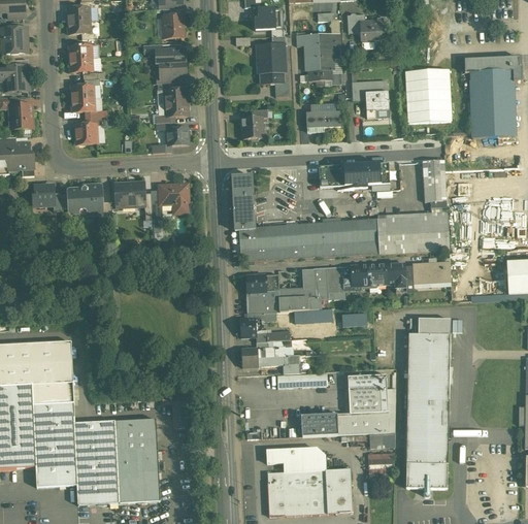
[(0,0),(0,3),(1,5),(2,10),(8,10),(13,10),(25,9),(26,9),(25,3),(24,3),(24,1),(25,0),(0,0)]
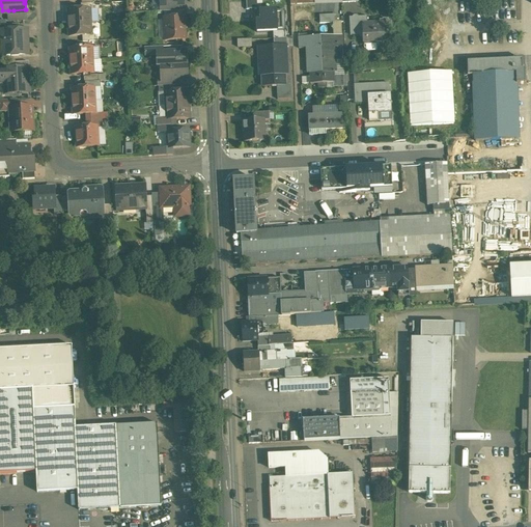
[(81,6),(67,7),(67,20),(90,19),(89,6),(81,6)]
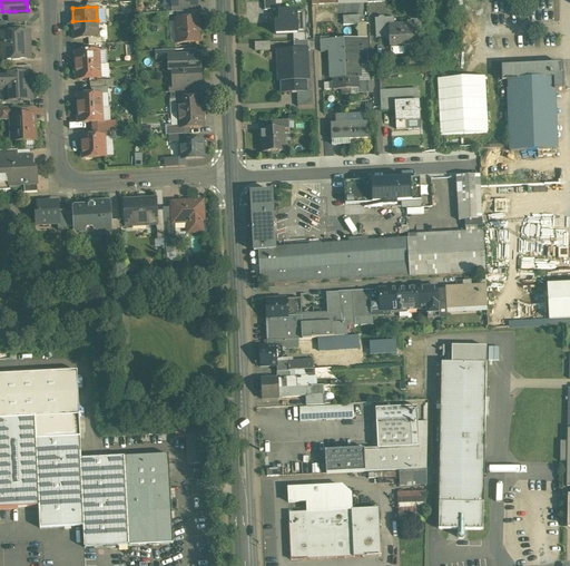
[(305,7),(275,9),(276,30),(293,30),(306,29),(305,7)]
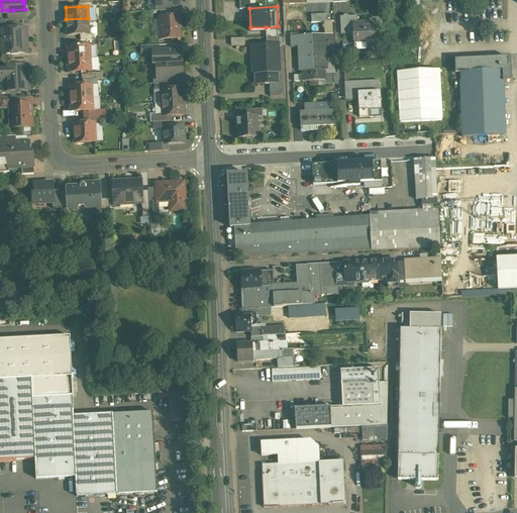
[(347,11),(344,11),(342,13),(340,13),(340,30),(352,29),(352,20),(357,20),(356,12),(349,13),(347,11)]
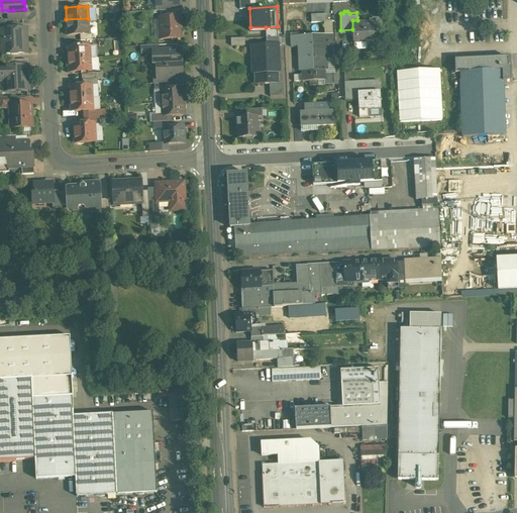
[(179,12),(160,13),(161,35),(180,34),(179,12)]
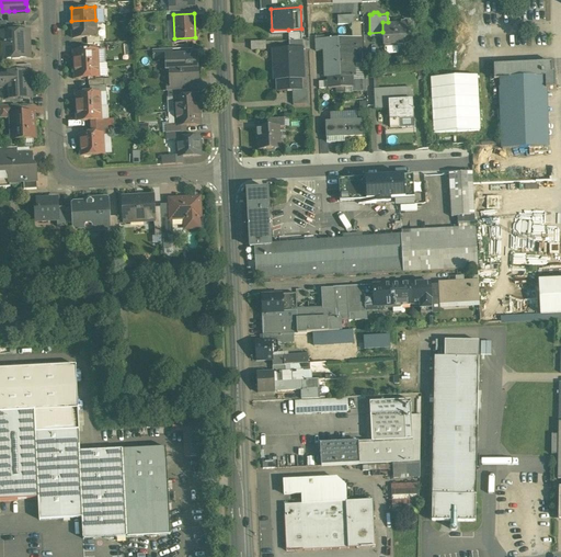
[(409,18),(408,15),(404,15),(402,18),(400,18),(401,21),(402,21),(402,27),(408,27),(408,29),(412,27),(412,18),(409,18)]
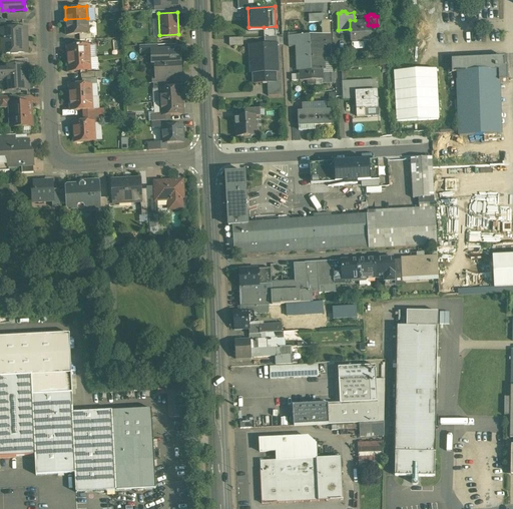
[(87,18),(65,19),(66,32),(79,31),(88,31),(87,18)]
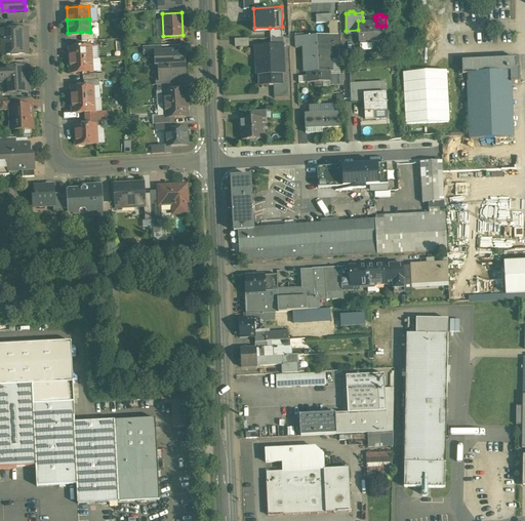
[(363,21),(358,21),(358,30),(359,38),(381,37),(381,27),(381,26),(376,26),(376,19),(375,19),(363,21)]
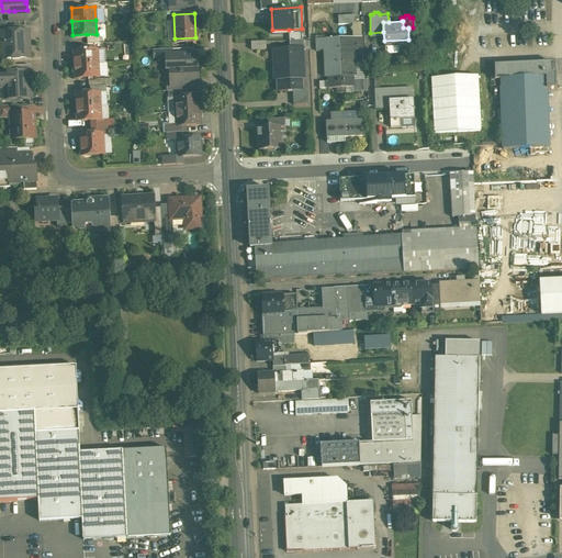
[(20,29),(4,29),(6,37),(2,38),(1,40),(1,51),(1,55),(7,55),(12,54),(12,55),(19,55),(20,54),(27,53),(30,51),(30,46),(27,44),(26,38),(29,36),(29,33),(29,32),(27,30),(26,28),(20,29)]
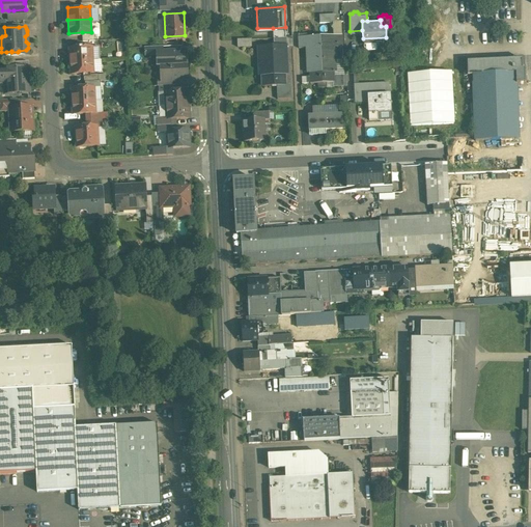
[(299,33),(298,33),(299,45),(306,45),(307,70),(309,70),(310,80),(317,80),(317,83),(318,84),(325,84),(327,83),(327,80),(333,79),(333,73),(333,72),(333,68),(336,67),(335,57),(343,57),(341,32),(299,33)]
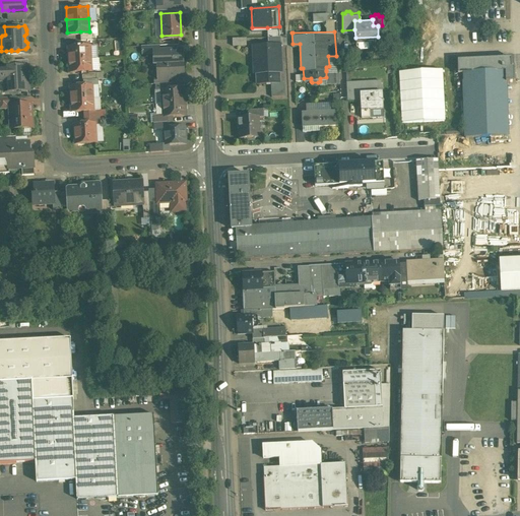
[(268,42),(252,43),(253,63),(281,62),(280,43),(280,41),(279,41),(268,42)]
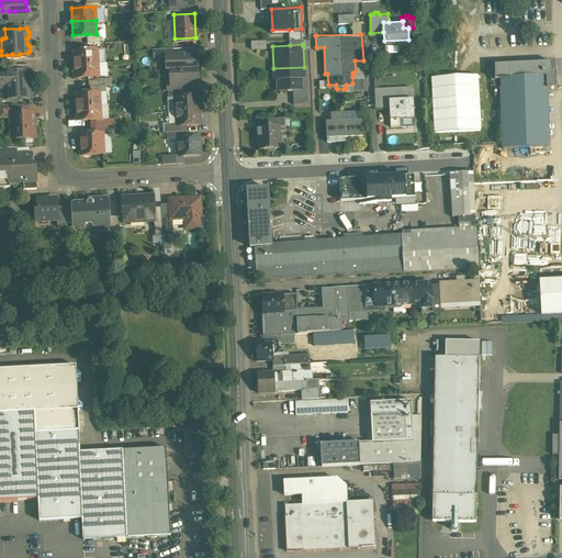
[(172,45),(153,46),(153,54),(166,54),(166,53),(172,52),(172,45)]
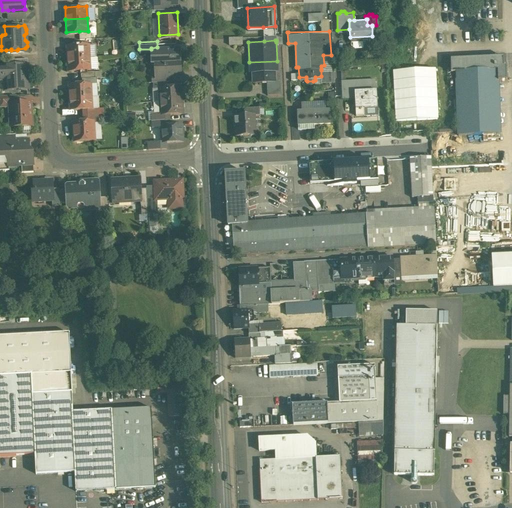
[(76,43),(67,44),(67,56),(89,55),(89,42),(76,43)]
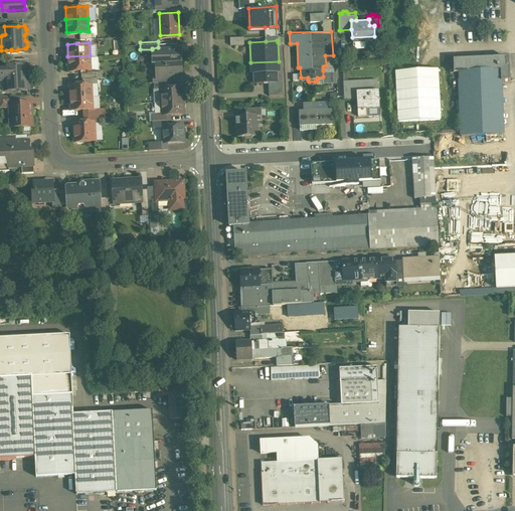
[(158,47),(152,48),(152,49),(152,61),(155,61),(181,59),(180,46),(158,47)]
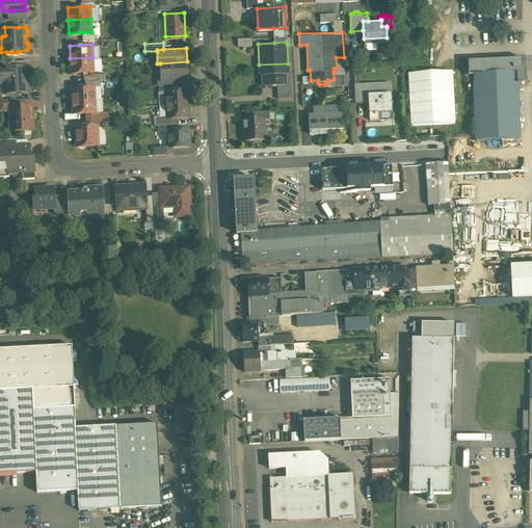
[(524,55),(468,58),(469,72),(474,72),(500,70),(501,79),(506,79),(506,73),(516,72),(517,80),(527,80),(526,64),(524,64),(524,55)]
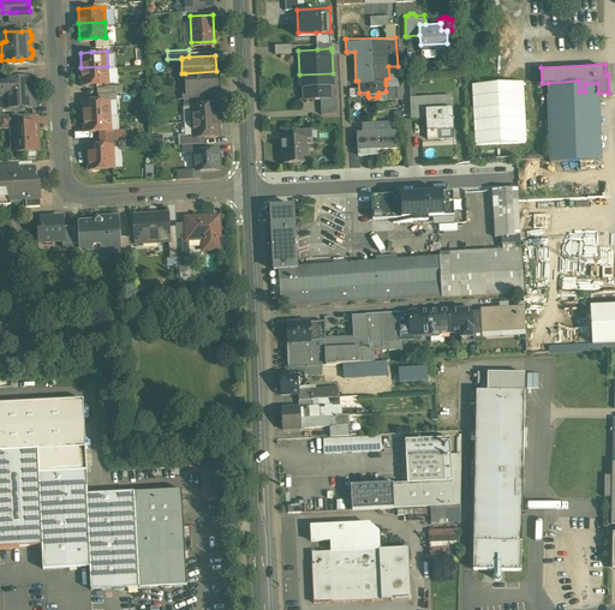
[(117,65),(107,66),(108,81),(118,79),(117,65)]
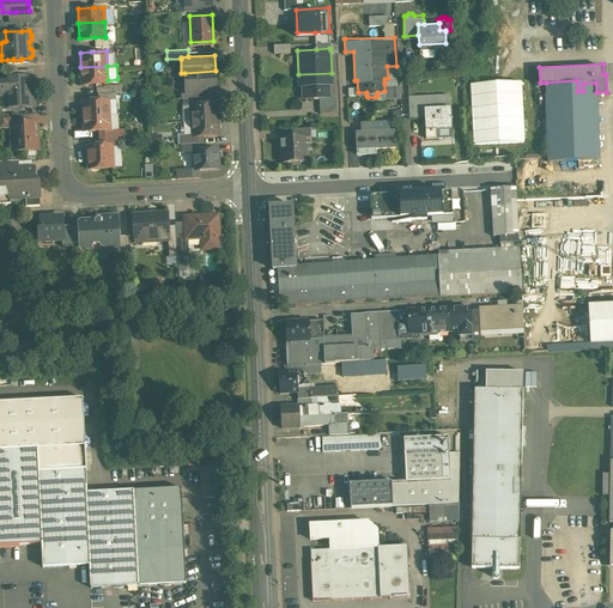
[(107,66),(80,67),(82,81),(108,80),(107,66)]
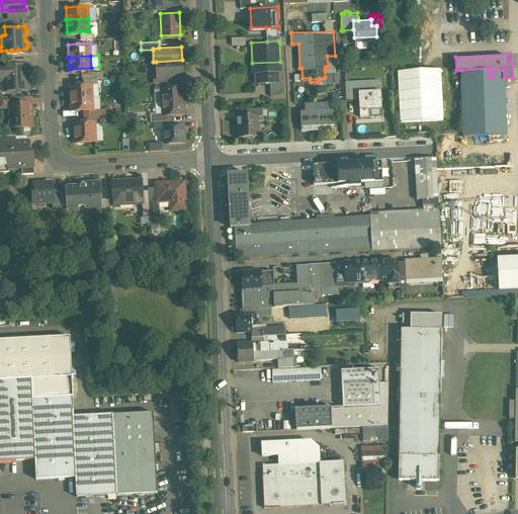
[(182,60),(156,62),(157,74),(157,75),(169,74),(182,73),(182,60)]
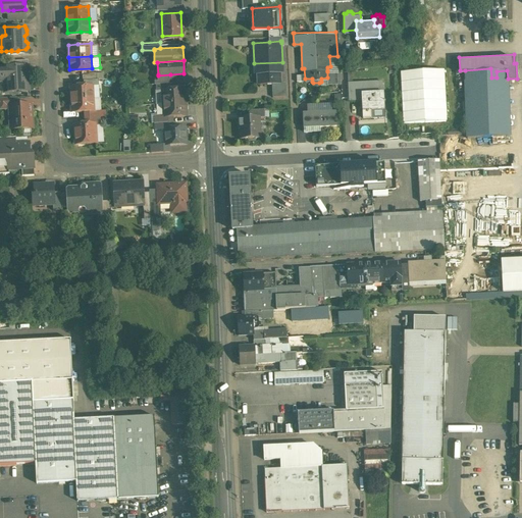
[(282,62),(254,63),(255,70),(257,70),(258,82),(271,81),(280,80),(280,69),(282,69),(282,62)]
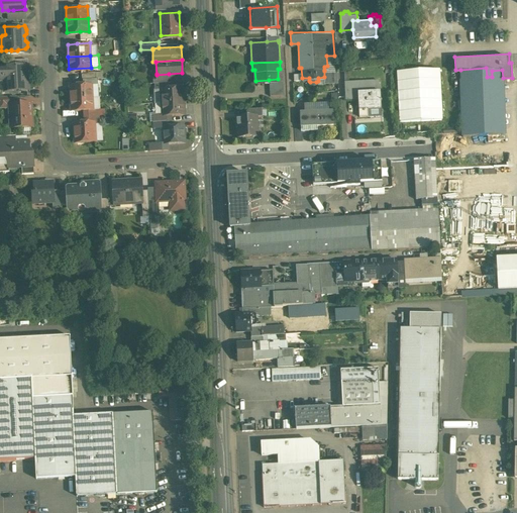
[(26,63),(13,64),(0,64),(0,77),(3,77),(4,88),(29,87),(28,64),(26,64),(26,63)]
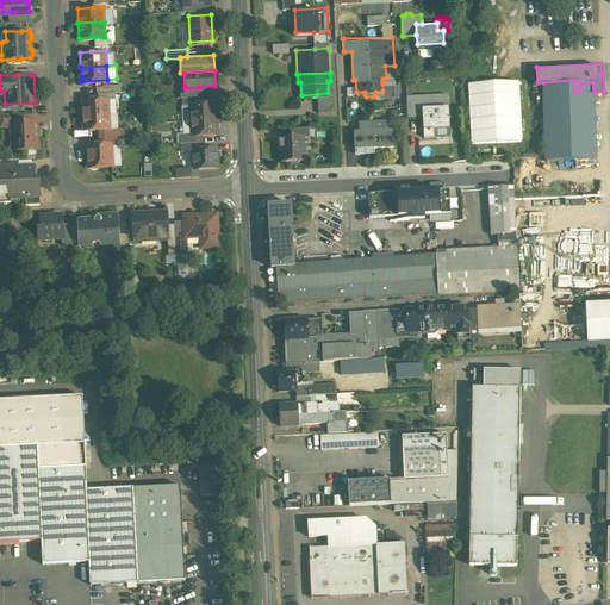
[(390,81),(383,82),(383,83),(383,91),(383,95),(398,95),(398,78),(390,79),(390,81)]
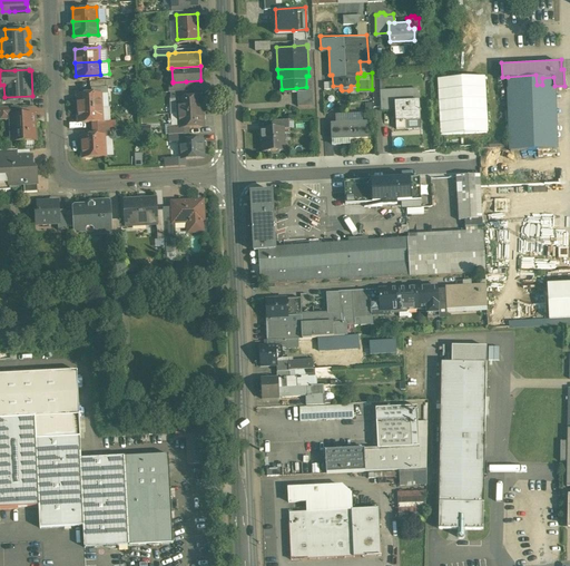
[(438,76),(440,132),(489,129),(485,74),(438,76)]
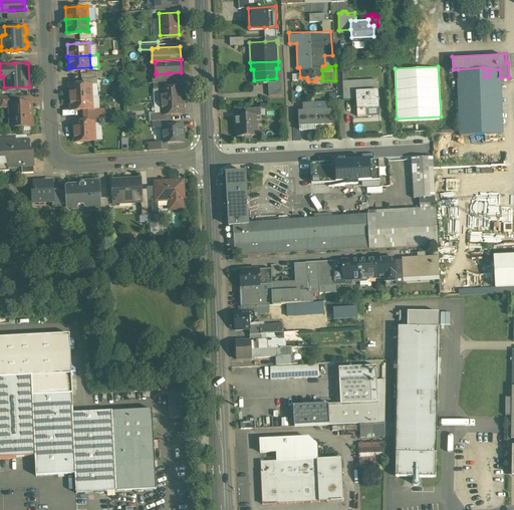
[(483,67),(458,69),(460,133),(502,132),(500,77),(499,69),(489,70),(489,76),(484,76),(483,67)]
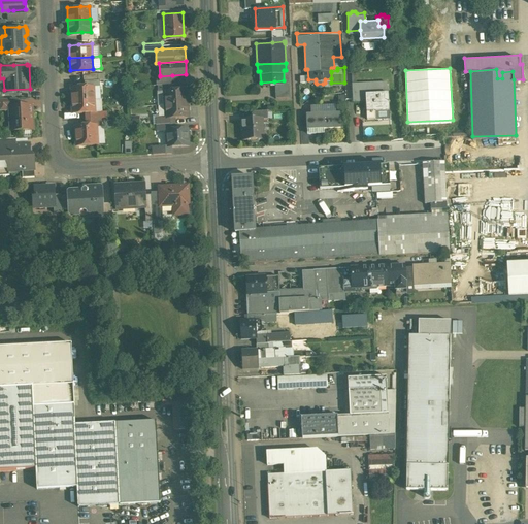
[(387,79),(352,80),(352,86),(359,86),(360,97),(366,97),(365,92),(388,91),(387,79)]
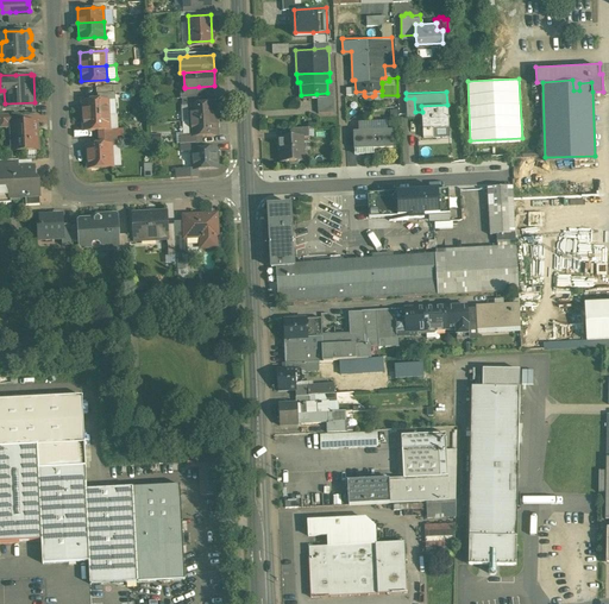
[(327,93),(316,94),(318,102),(318,109),(333,108),(333,93),(327,93)]
